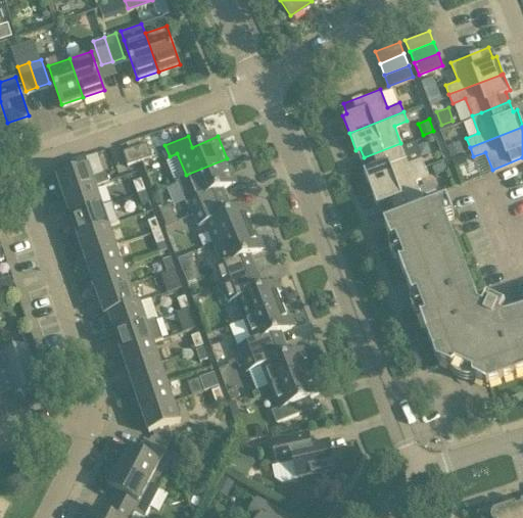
[(449,155),(464,150),(460,140),(445,145),(449,155)]
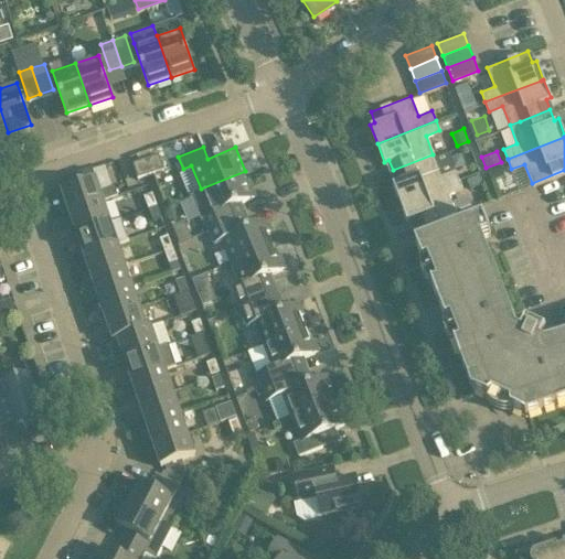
[(132,161),(137,176),(163,167),(159,152),(132,161)]
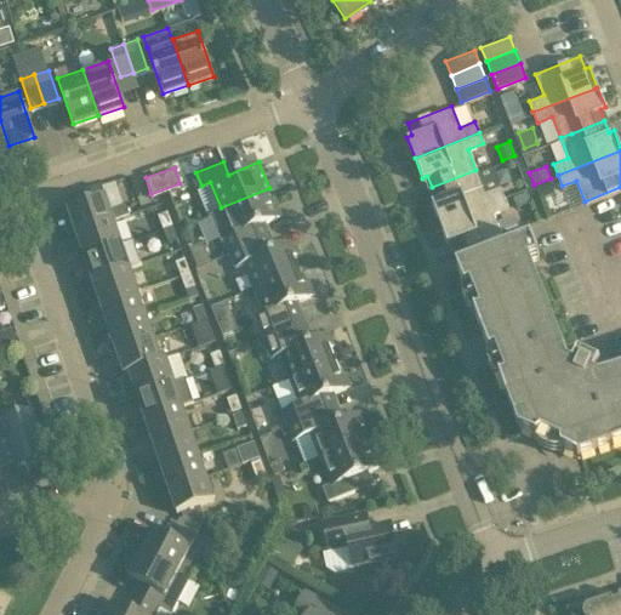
[(439,221),(471,209),(503,195),(499,184),(484,191),(476,170),(432,187),(436,198),(431,200),(439,221)]
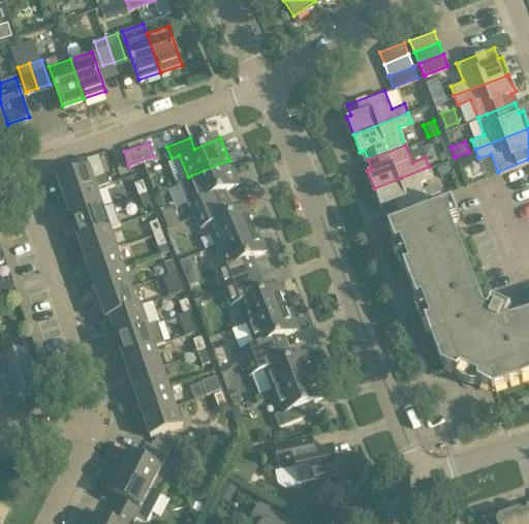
[(468,153),(456,158),(460,167),(472,163),(468,153)]
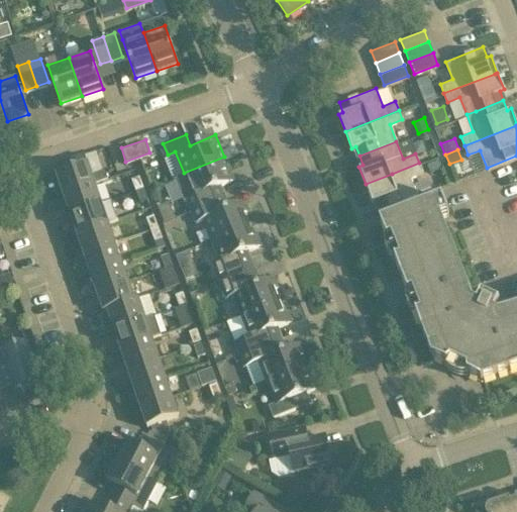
[(71,167),(56,172),(63,192),(92,182),(107,177),(104,169),(91,173),(84,151),(68,158),(71,167)]
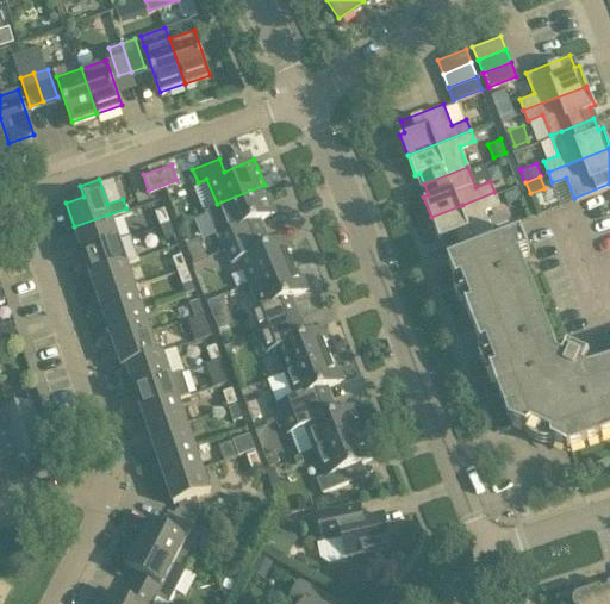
[(228,230),(219,234),(225,247),(251,235),(246,222),(275,210),(265,185),(217,204),(228,230)]
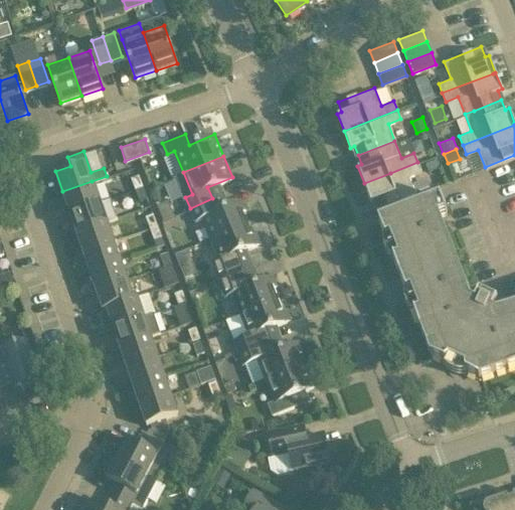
[(427,171),(440,166),(436,157),(424,161),(427,171)]
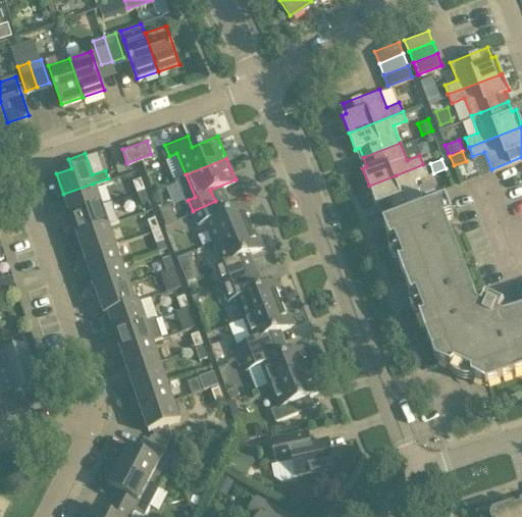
[(379,201),(383,211),(421,197),(414,178),(426,174),(423,164),(396,175),(369,186),(375,203),(379,201)]
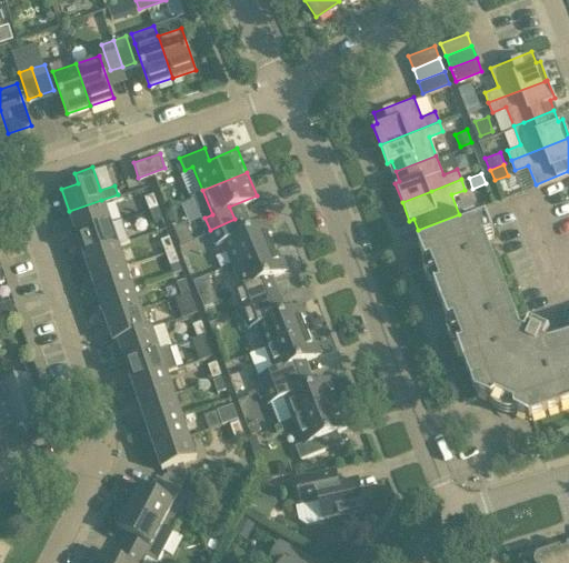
[(153,192),(145,195),(149,208),(158,204),(153,192)]
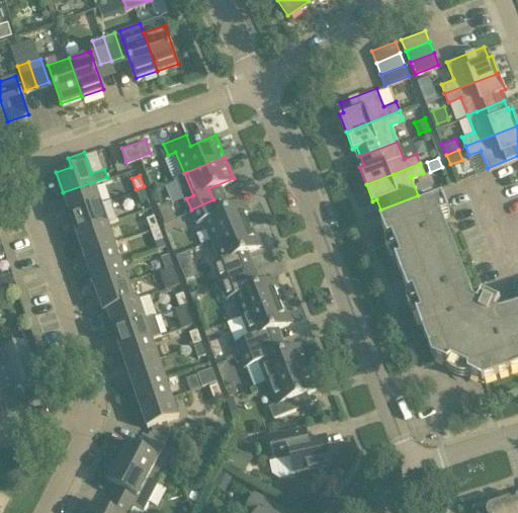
[(92,182),(63,192),(70,211),(99,201),(98,201),(92,182)]
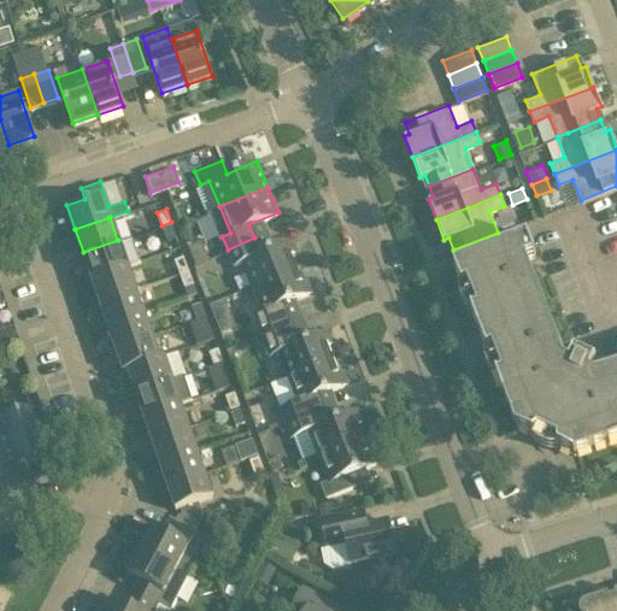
[(168,239),(176,235),(171,222),(162,225),(168,239)]
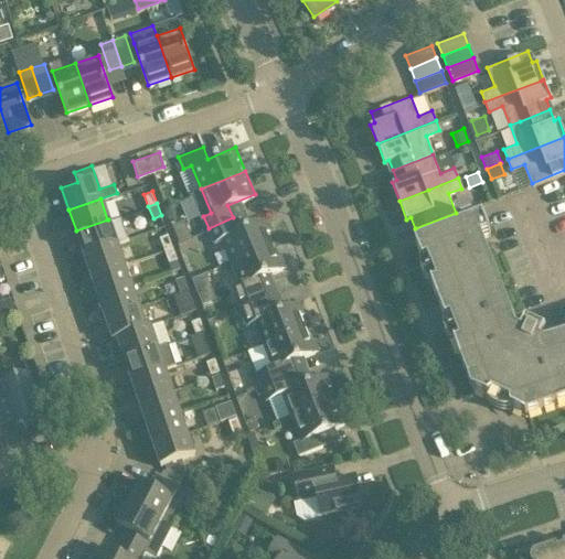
[(518,326),(483,236),(491,233),(483,214),(415,240),(472,389),(525,415),(564,401),(564,332),(545,340),(541,337),(550,321),(530,312),(522,328),(518,326)]
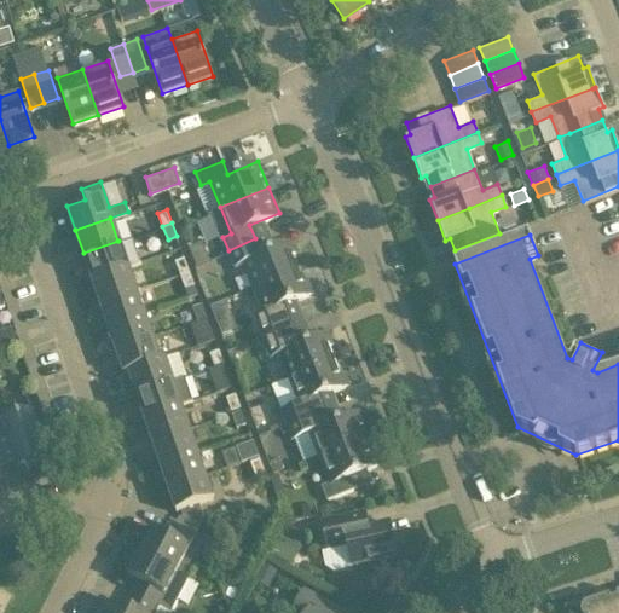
[(84,253),(91,277),(126,265),(126,266),(139,261),(131,236),(117,241),(119,241),(84,253)]
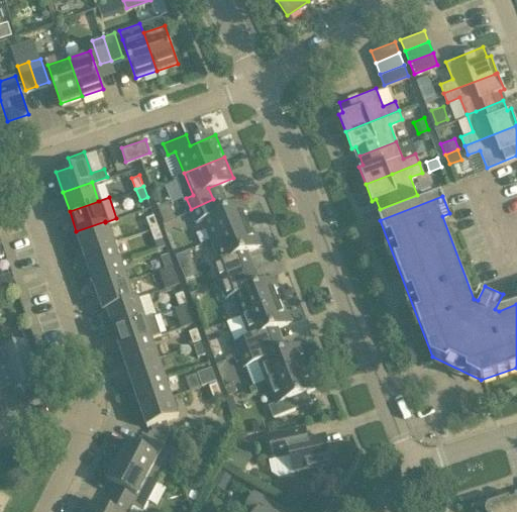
[(195,219),(202,217),(211,238),(251,221),(242,200),(217,210),(213,199),(191,209),(195,219)]
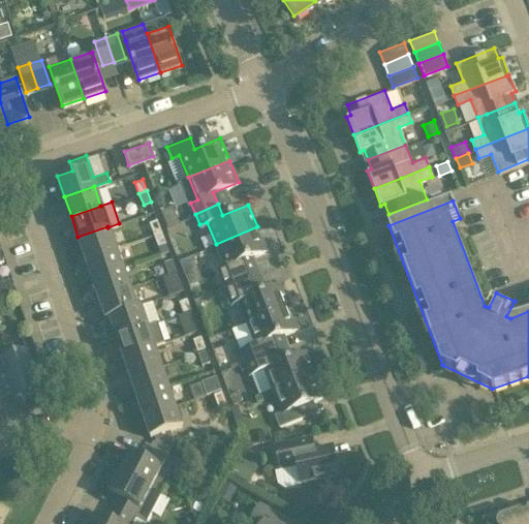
[(157,218),(149,221),(154,233),(161,229),(157,218)]
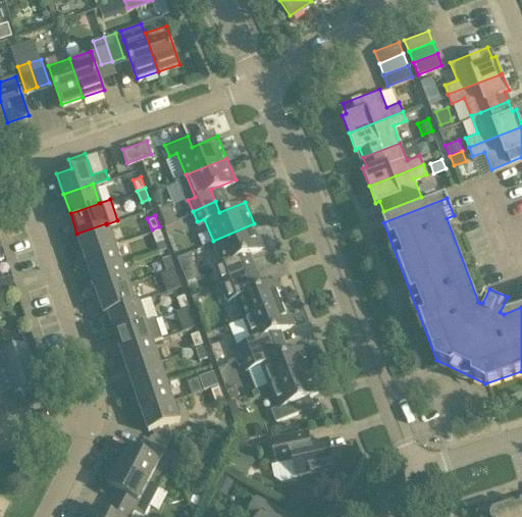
[(84,253),(113,243),(106,224),(106,223),(76,234),(84,253)]
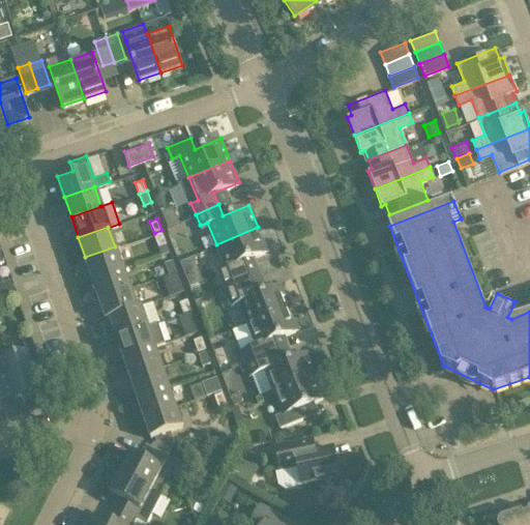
[(226,266),(218,269),(224,281),(246,271),(241,260),(267,250),(258,227),(216,244),(226,266)]
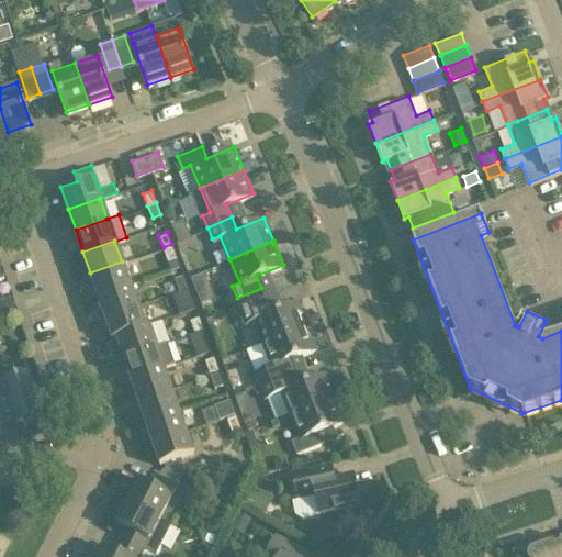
[(168,259),(176,256),(171,244),(164,247),(168,259)]
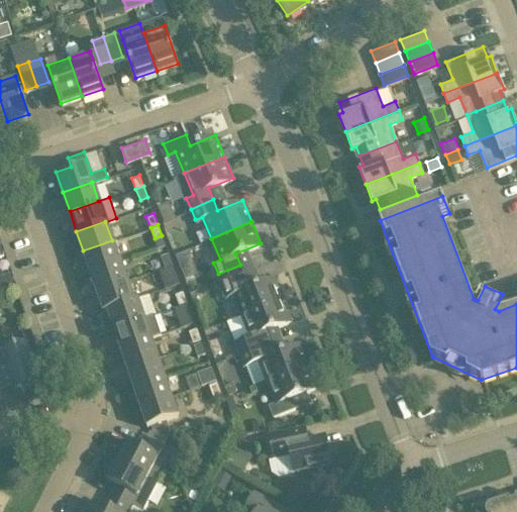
[(89,270),(118,260),(112,240),(83,250),(89,270)]
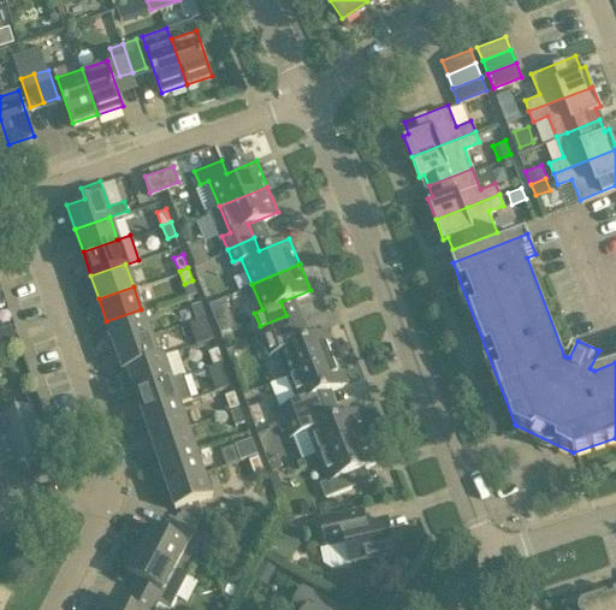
[(212,298),(221,326),(236,321),(226,294),(212,298)]
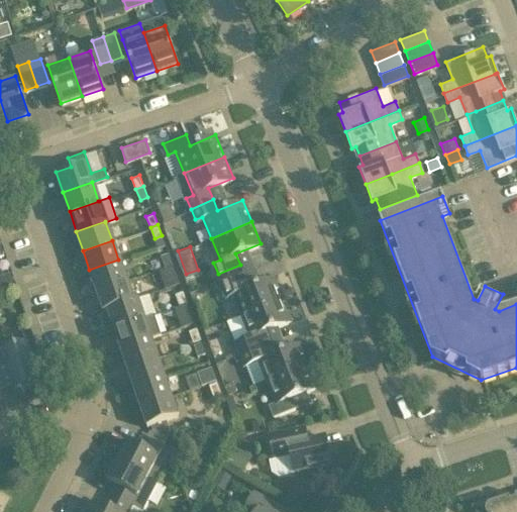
[(168,251),(161,254),(165,266),(173,264),(168,251)]
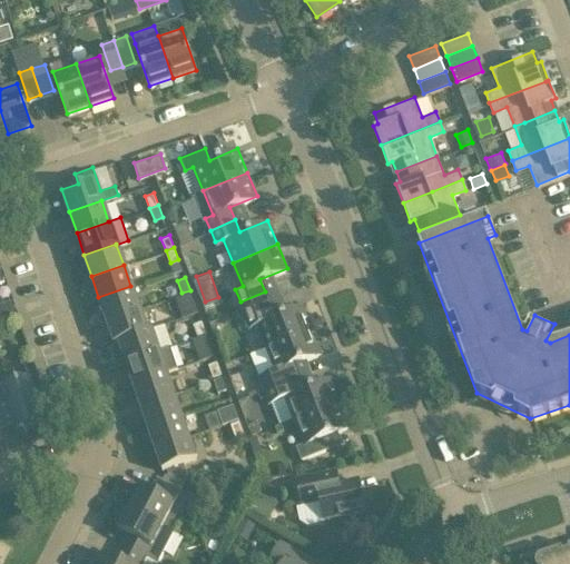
[(106,319),(138,308),(130,286),(98,297),(106,319)]
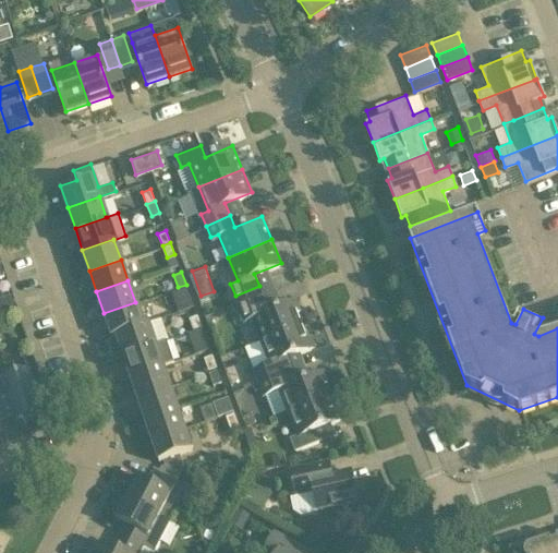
[(182,299),(191,297),(186,285),(178,287),(182,299)]
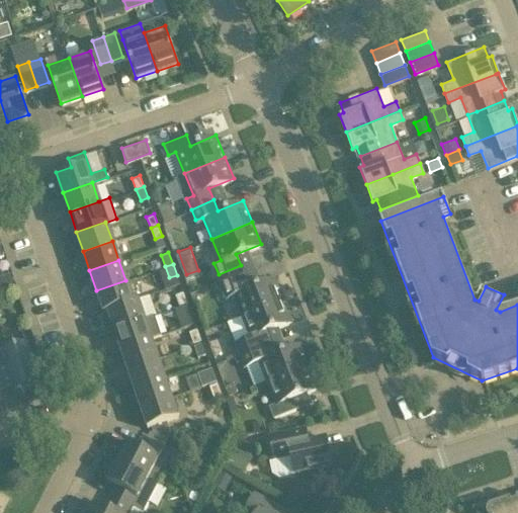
[(0,290),(14,287),(8,271),(0,273),(0,290)]
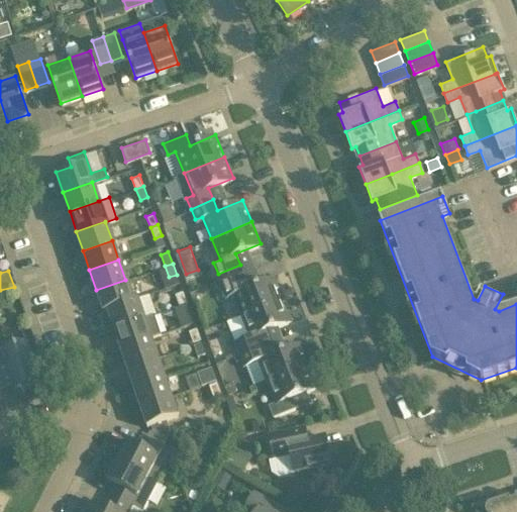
[(274,276),(248,286),(243,274),(221,283),(225,295),(232,292),(241,313),(282,298),(274,276)]
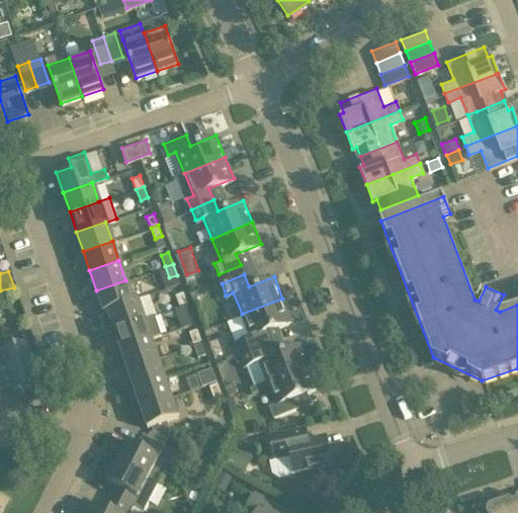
[(103,310),(107,309),(132,300),(125,280),(96,290),(103,310)]
